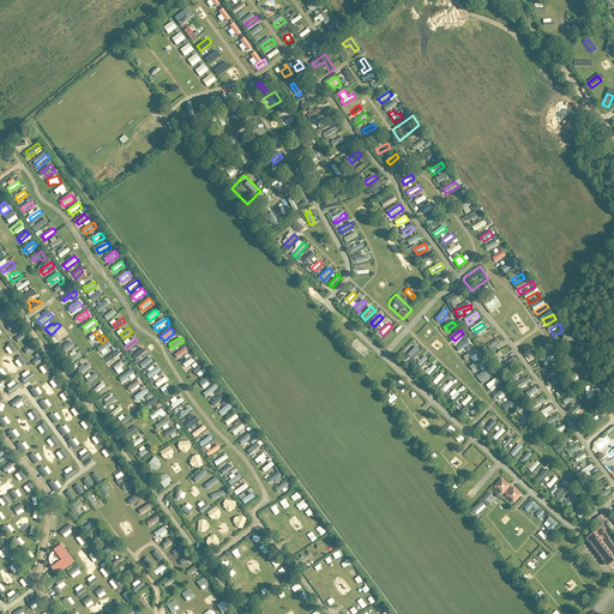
[(74,347),(70,341),(62,345),(64,347),(61,349),(65,354),(74,347)]
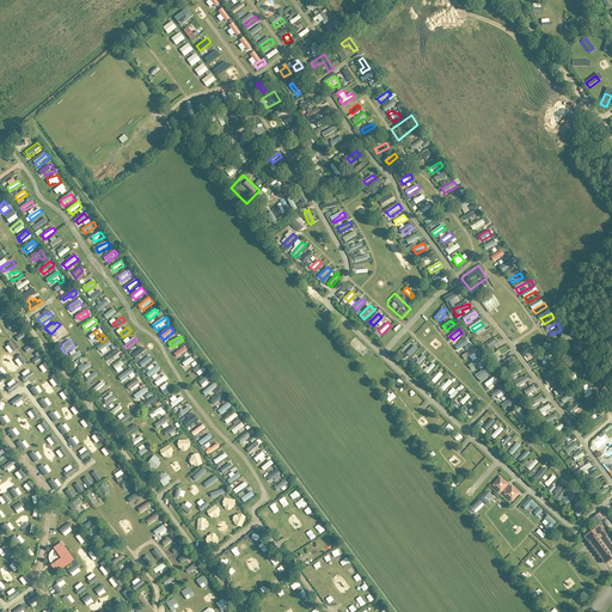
[(30,349),(34,354),(37,352),(32,344),(26,347),(29,350),(30,349)]
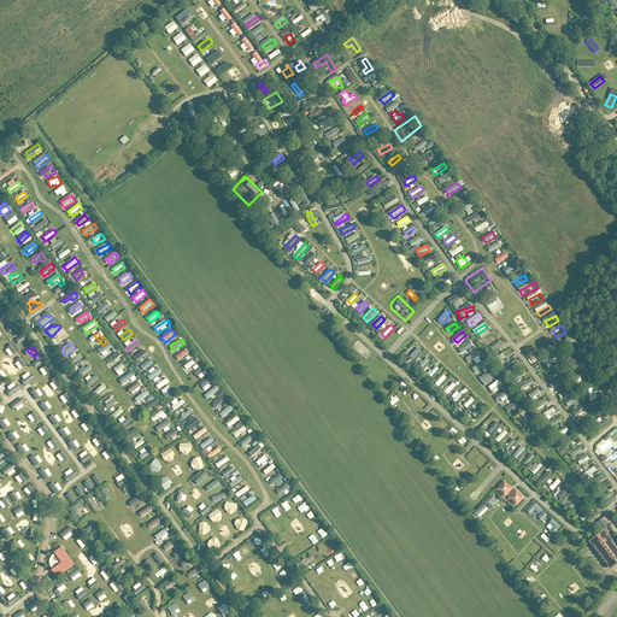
[(134,357),(137,362),(147,353),(144,348),(134,357)]
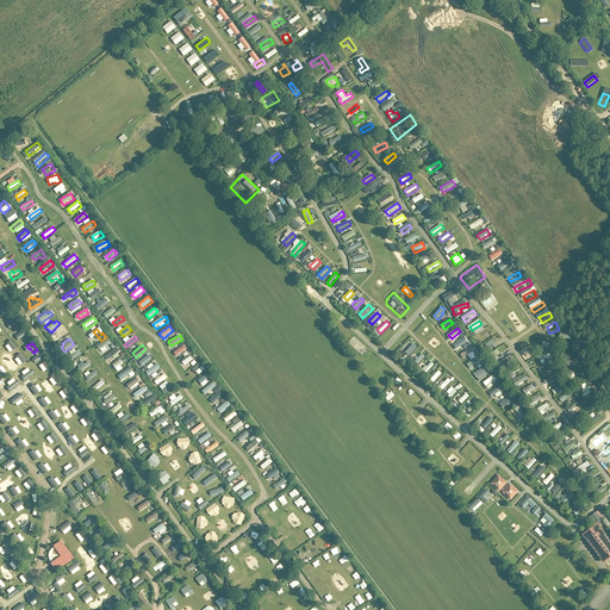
[(410,355),(417,348),(412,344),(406,352),(410,355)]
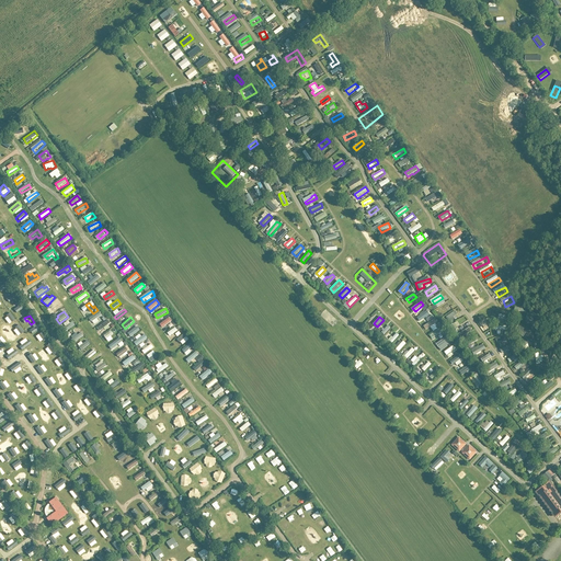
[(0,322),(0,341),(16,331),(9,318),(0,322)]
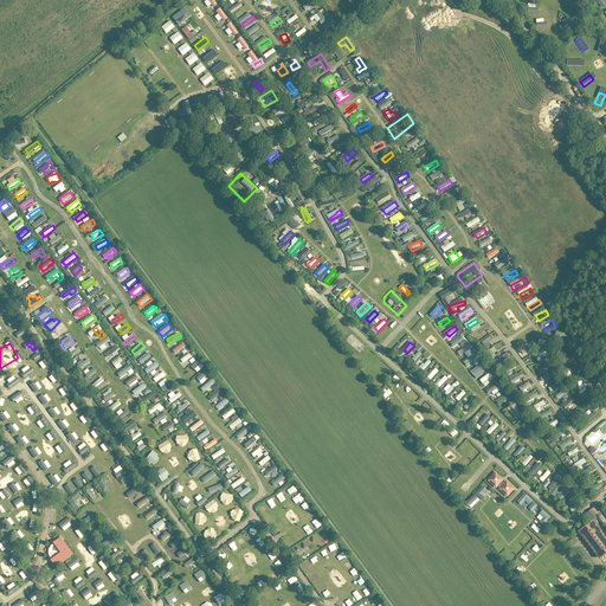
[(413,358),(417,361),(423,354),(419,350),(413,358)]
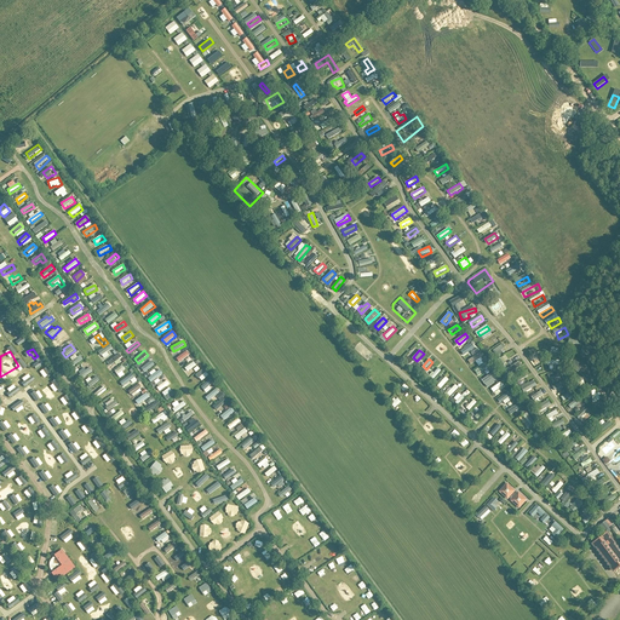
[(195,360),(184,368),(188,372),(199,365),(195,360)]
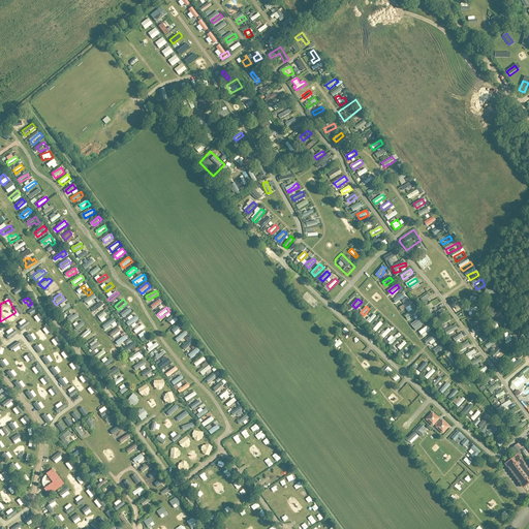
[(101,320),(107,315),(104,312),(98,316),(101,320)]
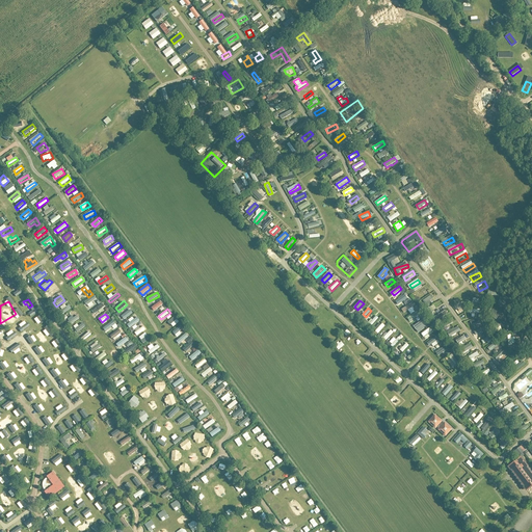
[(368,323),(371,326),(379,318),(376,315),(368,323)]
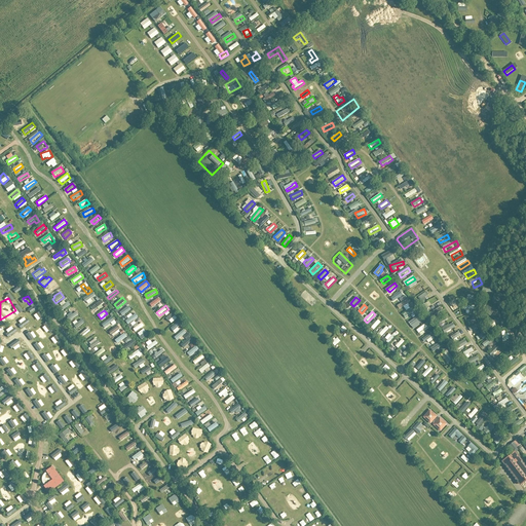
[(75,312),(69,316),(72,321),(78,315),(75,312)]
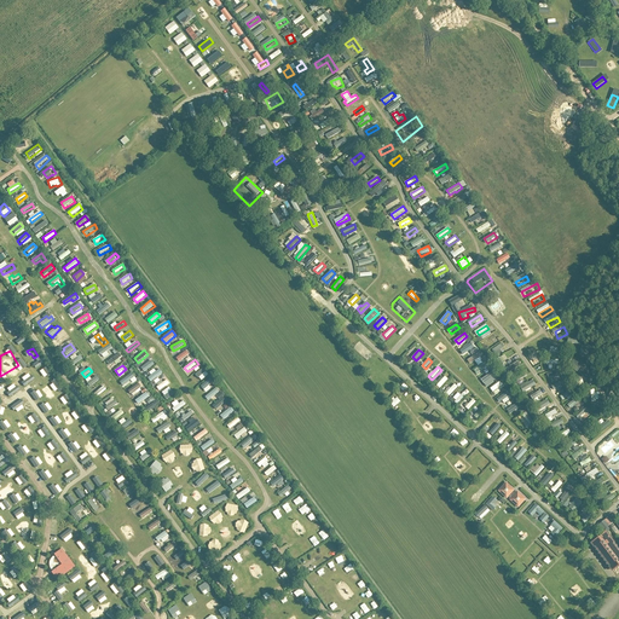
[(151,382),(163,374),(160,368),(148,376),(151,382)]
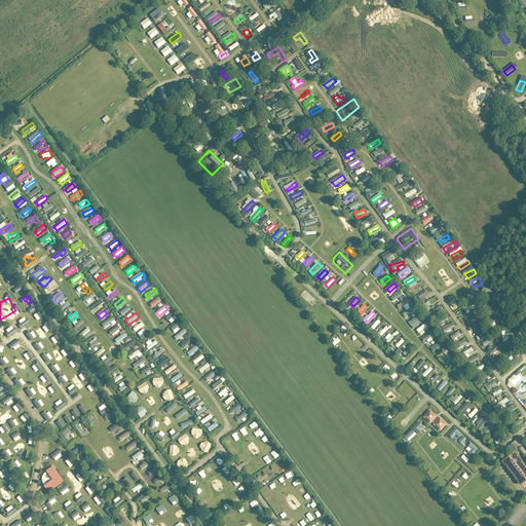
[(165,323),(170,318),(172,322),(176,318),(172,313),(163,320),(165,323)]
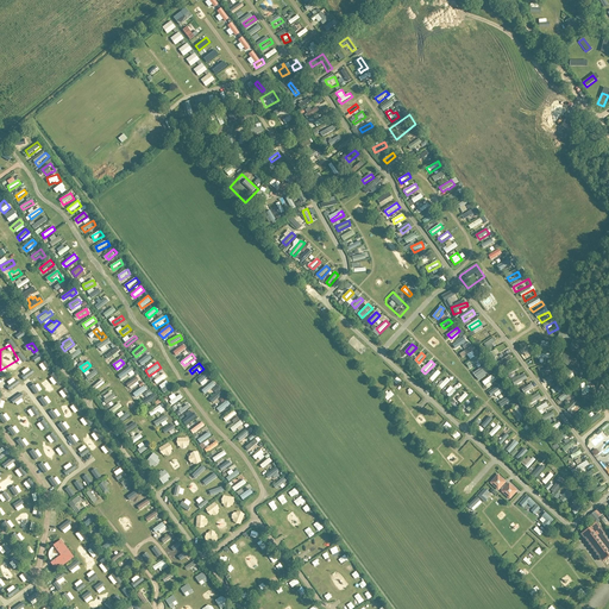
[(485,366),(475,375),(478,378),(488,370),(485,366)]
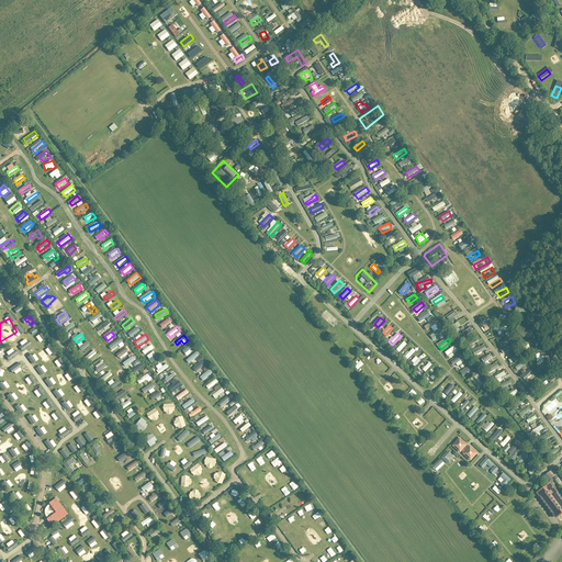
[(82,350),(91,345),(88,340),(80,346),(82,350)]
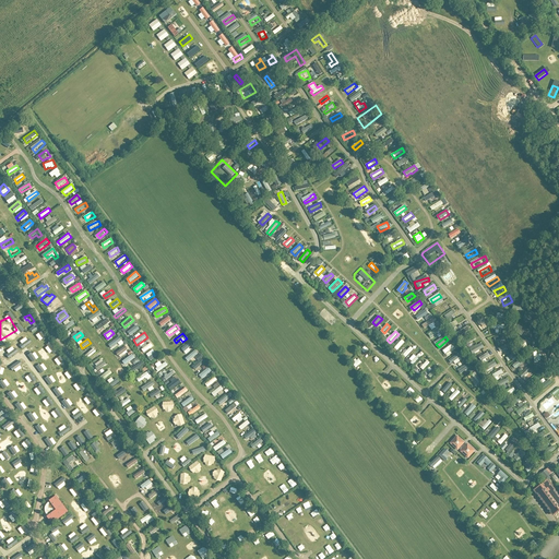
[(449,346),(443,351),(447,354),(454,347),(450,342),(447,344),(449,346)]
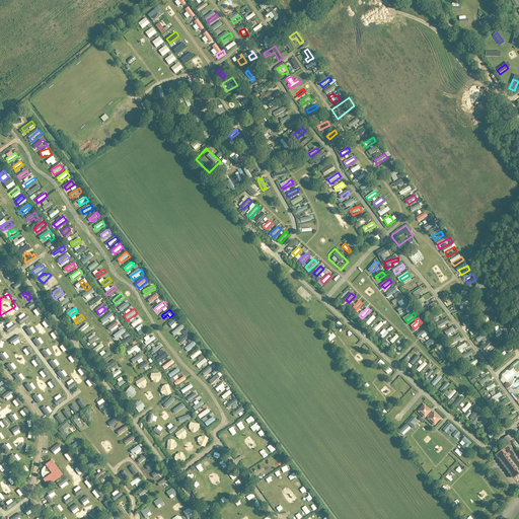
[(449,317),(432,327),(437,336),(454,325),(449,317)]
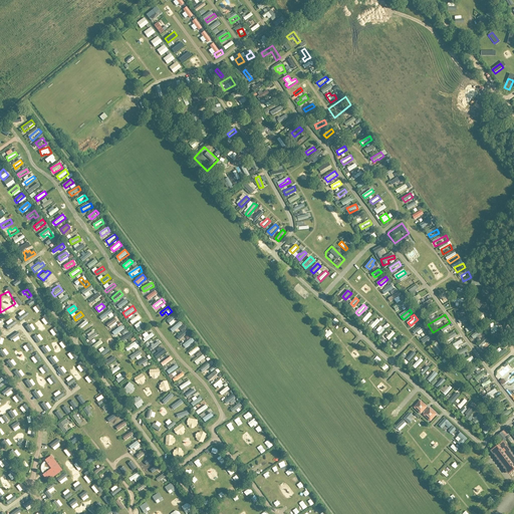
[(173,315),(166,321),(168,324),(176,318),(173,315)]
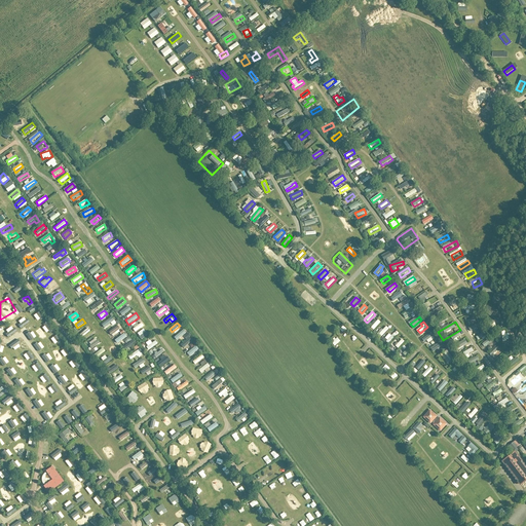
[(520,330),(516,338),(519,345),(525,340),(525,328),(522,323),(520,330)]
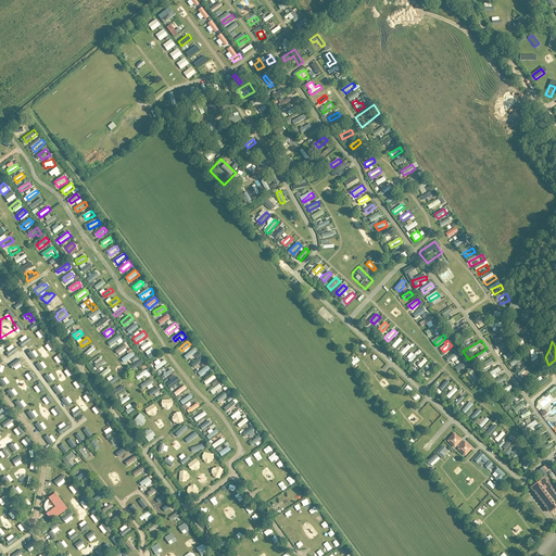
[(408,344),(401,352),(404,355),(412,346),(408,344)]
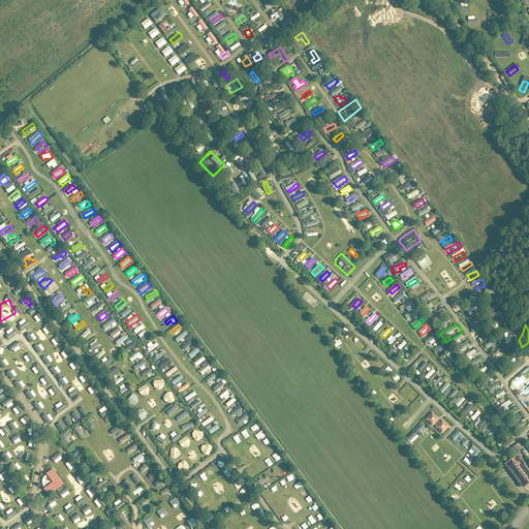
[(85,338),(92,334),(89,330),(82,334),(85,338)]
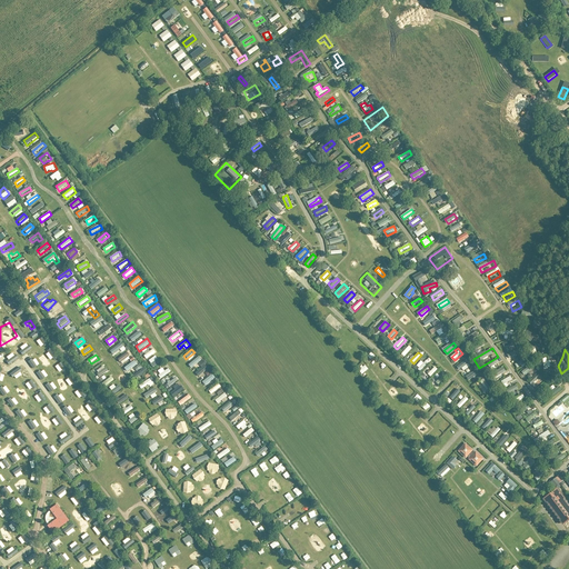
[(199,356),(192,362),(196,366),(202,360),(199,356)]
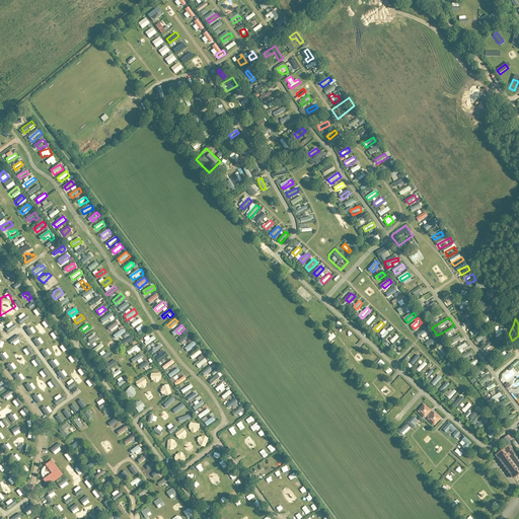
[(117,339),(127,331),(123,327),(114,334),(117,339)]
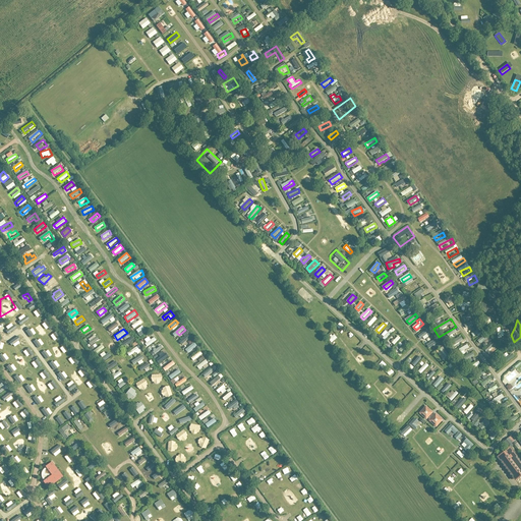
[(390,330),(383,338),(386,341),(393,332),(390,330)]
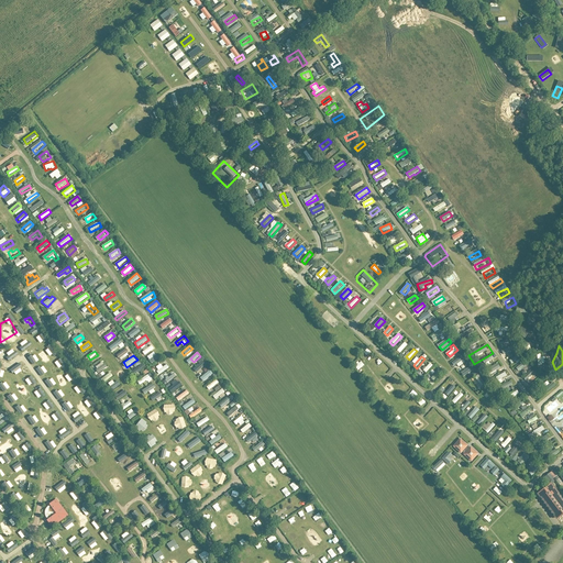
[(455,365),(465,360),(463,356),(454,362),(455,365)]
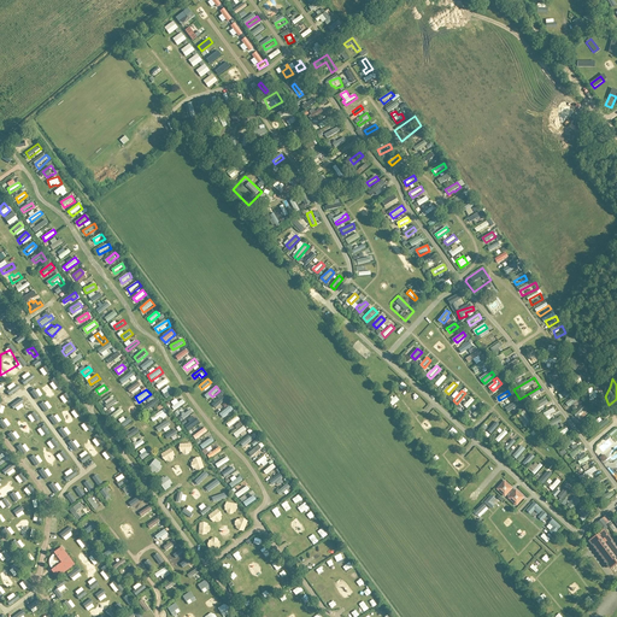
[(472,398),(464,405),(468,409),(475,401),(472,398)]
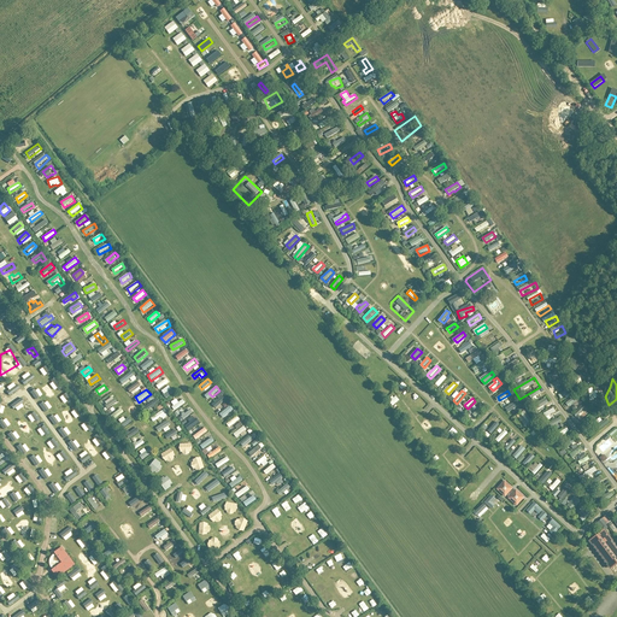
[(570,409),(581,403),(579,399),(568,405),(570,409)]
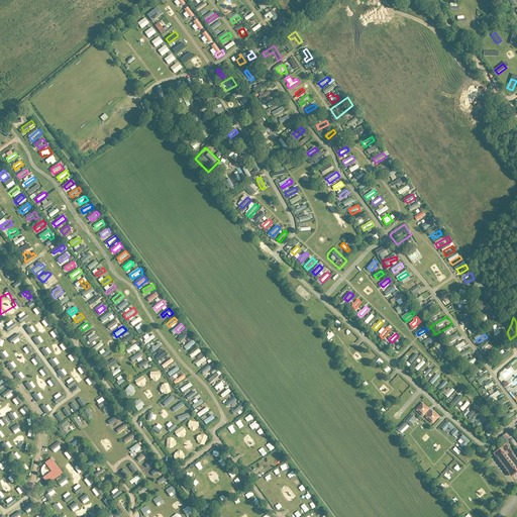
[(448,344),(461,340),(459,335),(447,340),(448,344)]
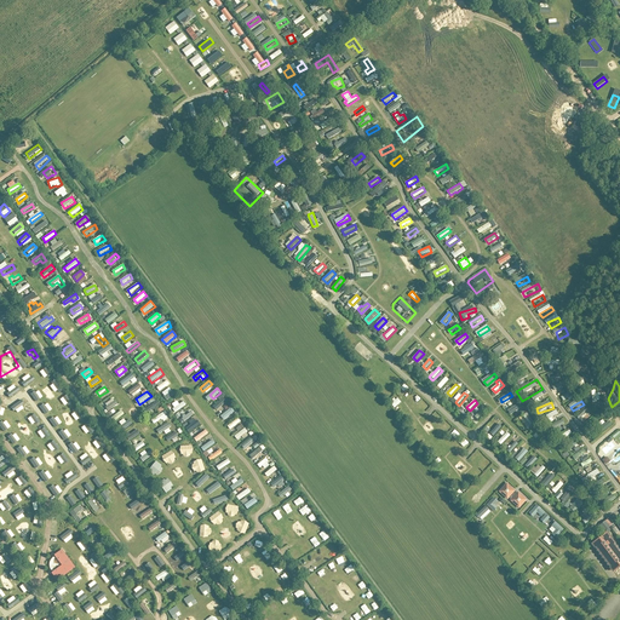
[(480,419),(487,409),(483,407),(475,417),(480,419)]
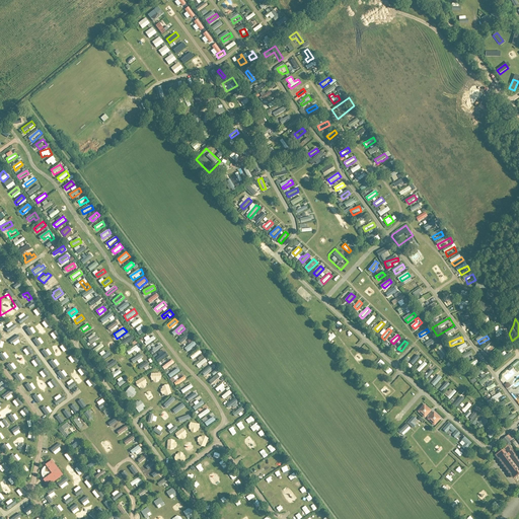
[(101,343),(94,349),(96,353),(104,347),(101,343)]
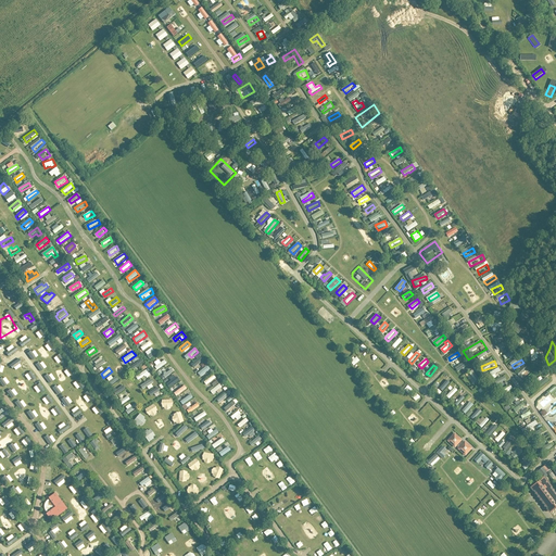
[(171,368),(163,374),(166,378),(174,373),(171,368)]
